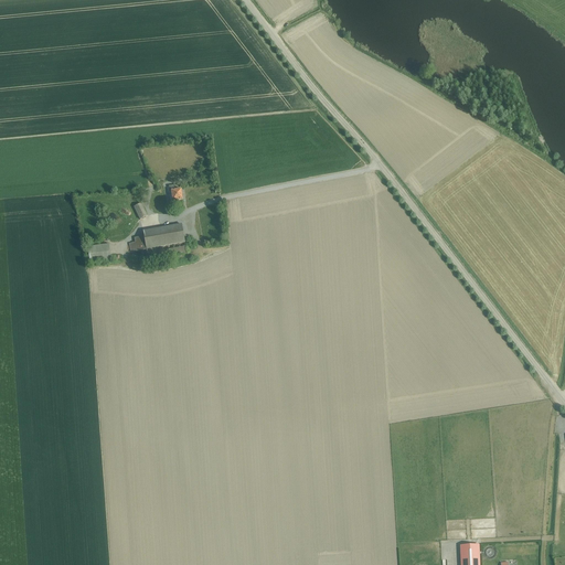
[(174,185),(169,187),(170,191),(171,191),(172,201),(182,200),(181,190),(176,190),(174,185)]
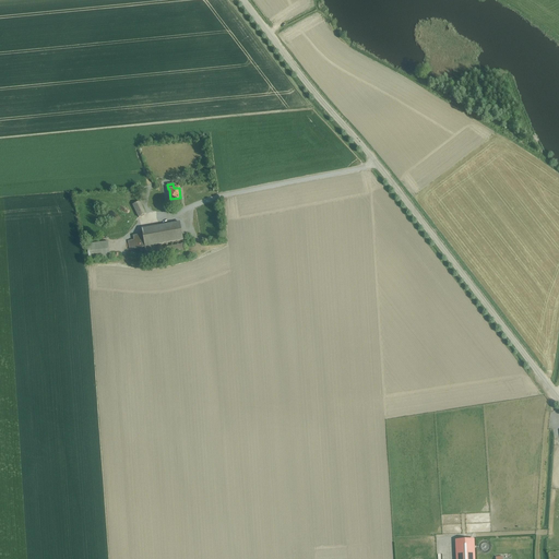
[(139,202),(132,205),(139,217),(145,214),(139,202)]
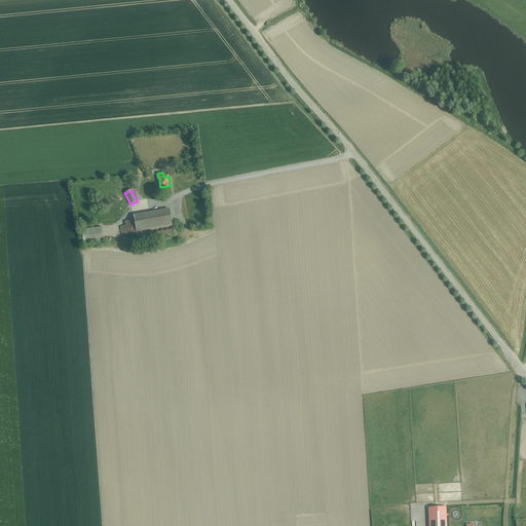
[(174,236),(168,209),(149,213),(149,211),(145,212),(146,214),(134,216),(134,220),(124,222),(125,226),(120,227),(121,235),(136,232),(138,242),(174,236)]
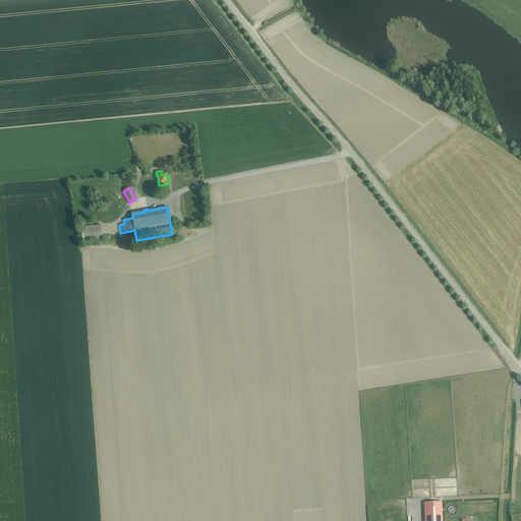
[(442,503),(423,503),(424,520),(442,520),(442,516),(442,503)]
